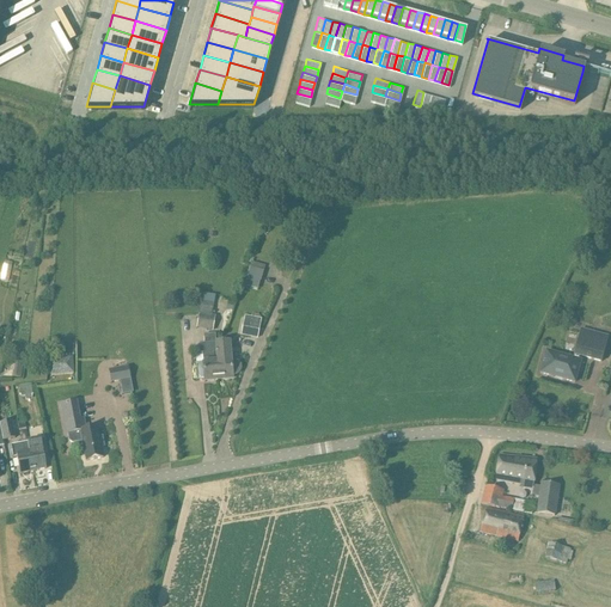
[(342,91),(340,98),(354,102),(356,94),(342,91)]
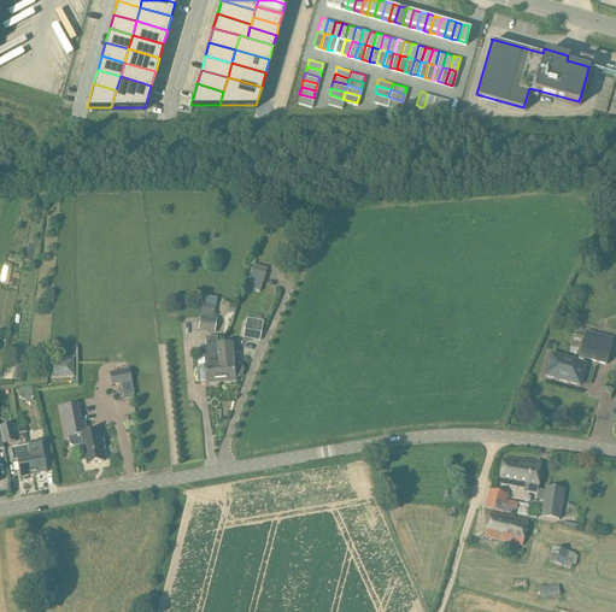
[(375,93),(373,100),(387,104),(388,96),(375,93)]
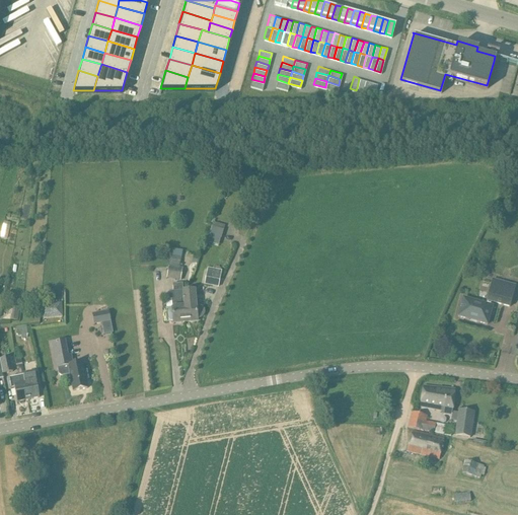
[(359,78),(357,88),(362,89),(364,85),(365,80),(359,78)]
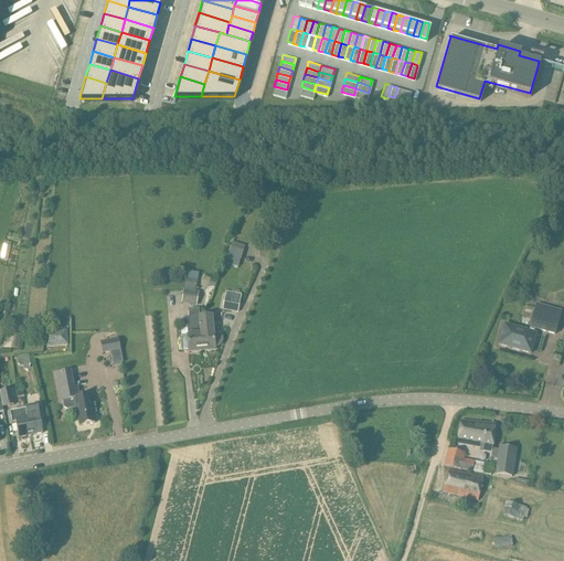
[(274,86),(272,93),(285,96),(287,90),(274,86)]
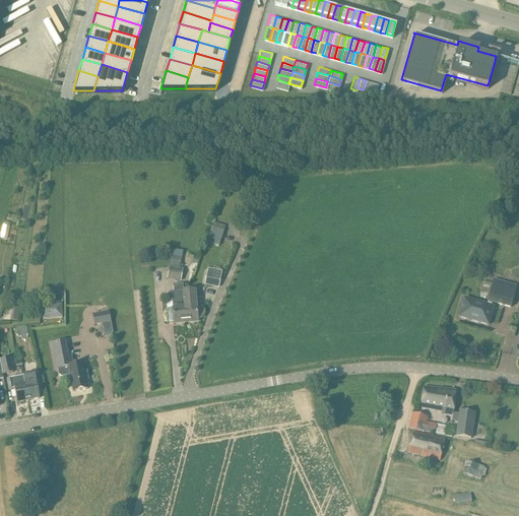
[(277,79),(275,85),(287,89),(288,83),(277,79)]
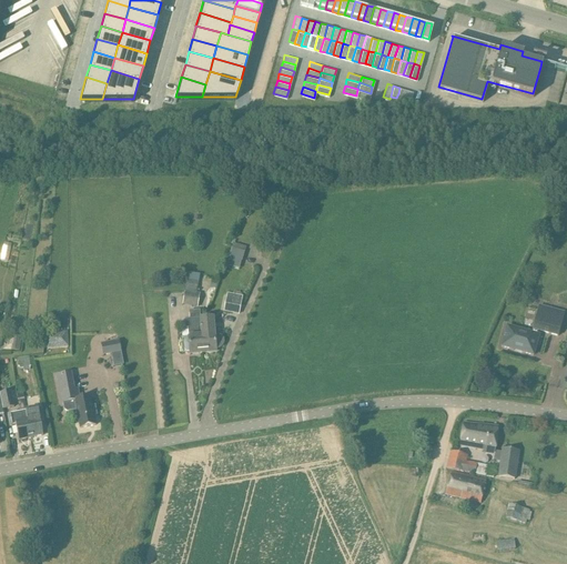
[(400,88),(398,93),(411,98),(413,91),(400,88)]
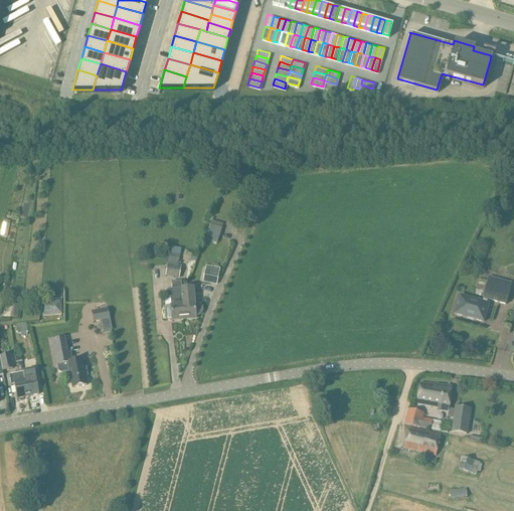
[(324,80),(323,87),(334,90),(336,84),(324,80)]
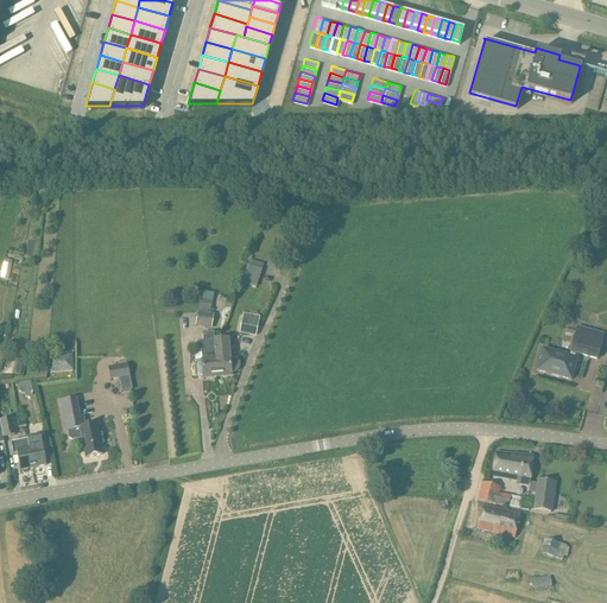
[(4,255),(0,274),(7,275),(11,258),(4,255)]
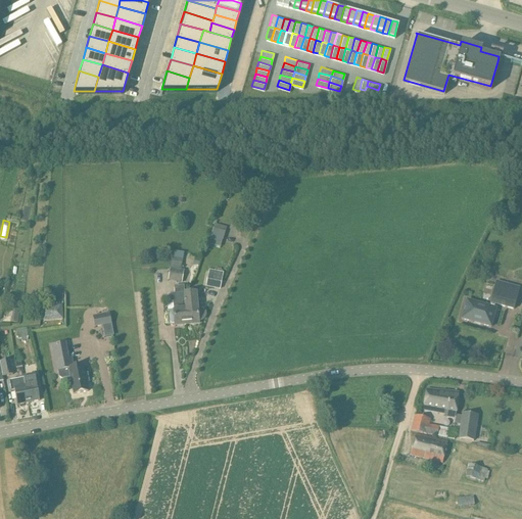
[(226,224),(215,220),(209,234),(222,238),(226,224)]
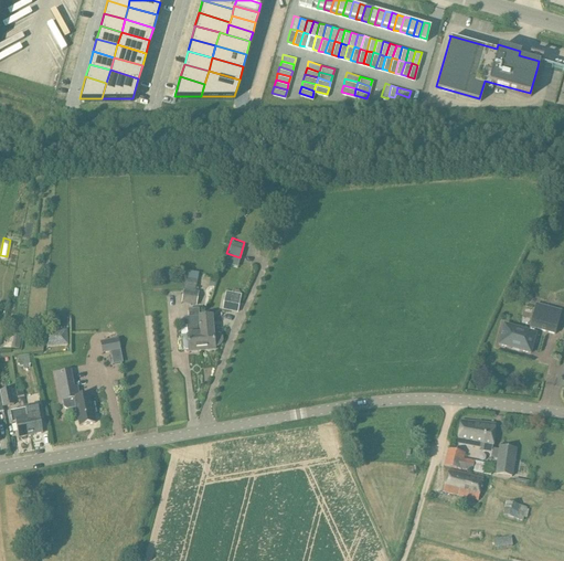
[(197,276),(184,275),(181,299),(195,302),(198,289),(194,289),(197,276)]
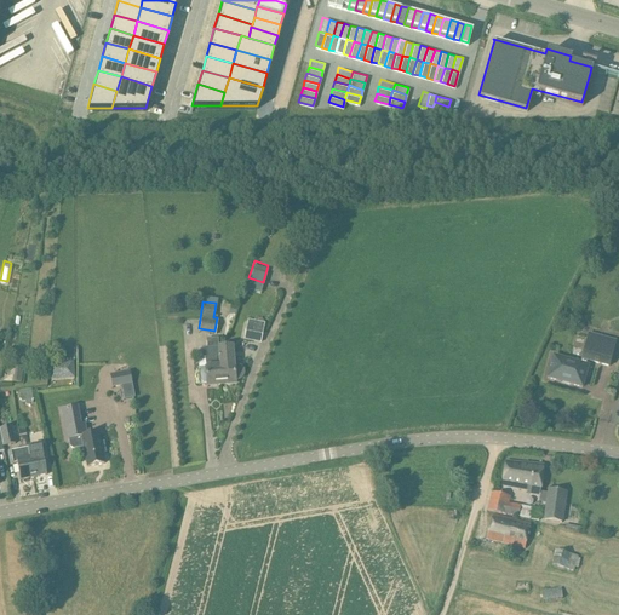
[(263,323),(247,320),(244,335),(259,339),(263,323)]
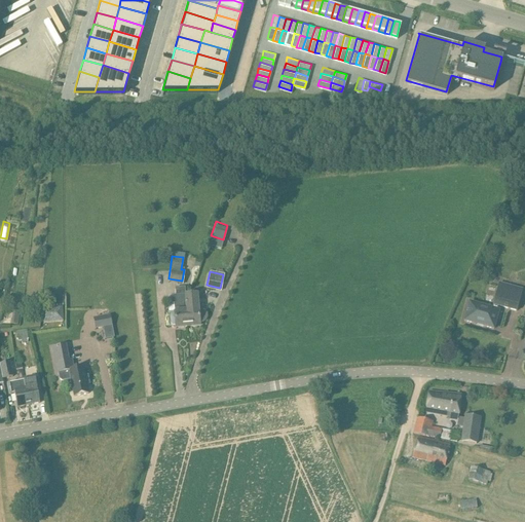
[(522,287),(498,280),(492,301),(493,301),(492,305),(469,298),(463,318),(493,326),(498,306),(496,306),(497,302),(516,307),(522,287)]
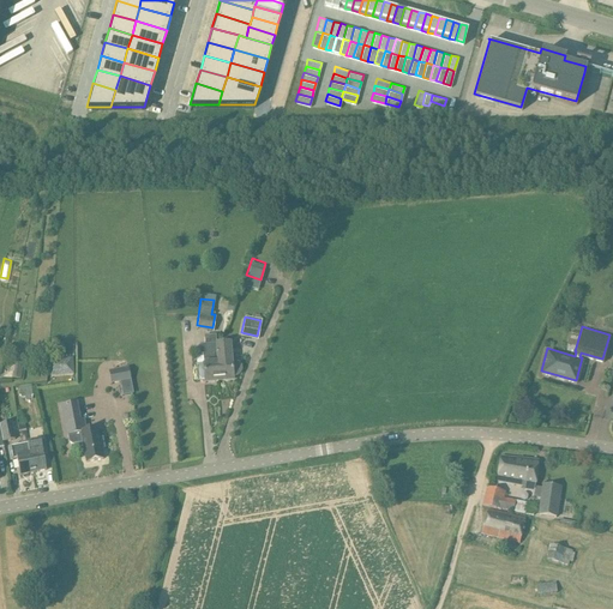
[(197,367),(197,369),(197,372),(198,374),(199,377),(204,377),(204,378),(218,377),(215,341),(215,339),(202,341),(204,359),(203,359),(203,361),(198,362),(197,365),(197,367)]
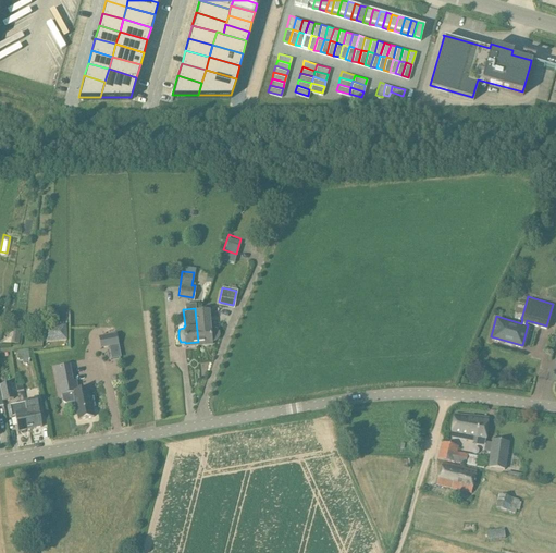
[(208,308),(195,309),(198,342),(211,341),(210,339),(214,339),(218,336),(219,332),(219,329),(217,326),(213,324),(209,324),(208,308)]
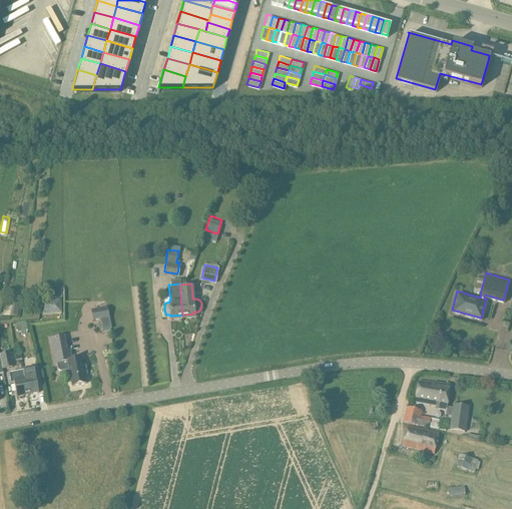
[(61,311),(60,297),(53,298),(53,304),(42,305),(42,312),(61,311)]
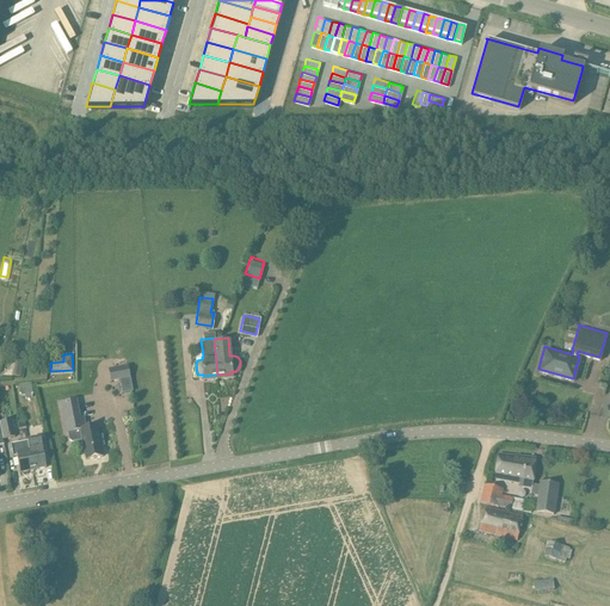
[(23,358),(14,357),(12,372),(20,373),(23,358)]
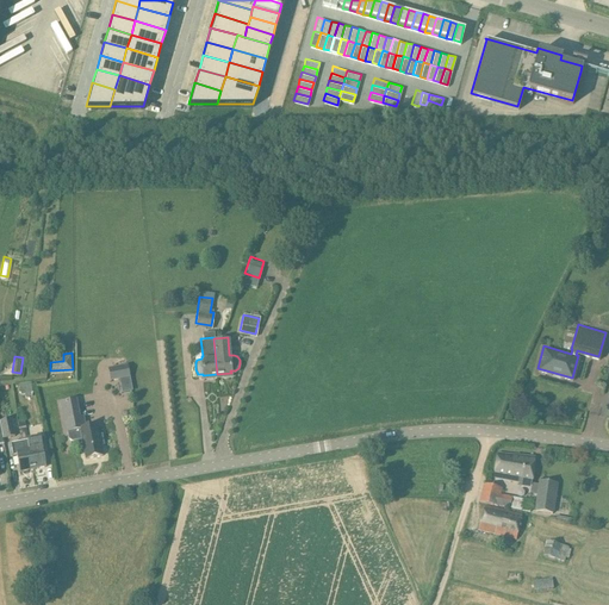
[(129,374),(128,361),(107,365),(110,378),(129,374)]
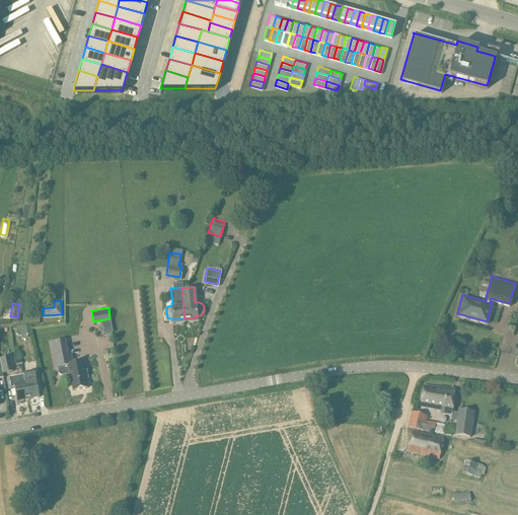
[(64,337),(51,339),(55,364),(57,364),(58,370),(61,372),(64,371),(69,370),(72,387),(86,384),(85,377),(87,376),(85,368),(83,368),(81,359),(71,361),(70,352),(67,353),(64,337)]
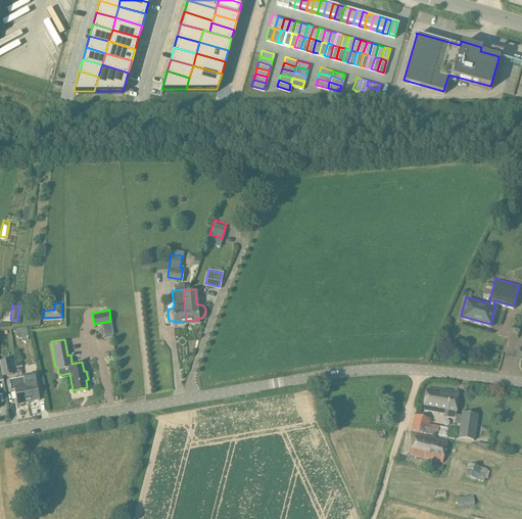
[(9,357),(0,358),(0,365),(2,374),(13,371),(9,357)]
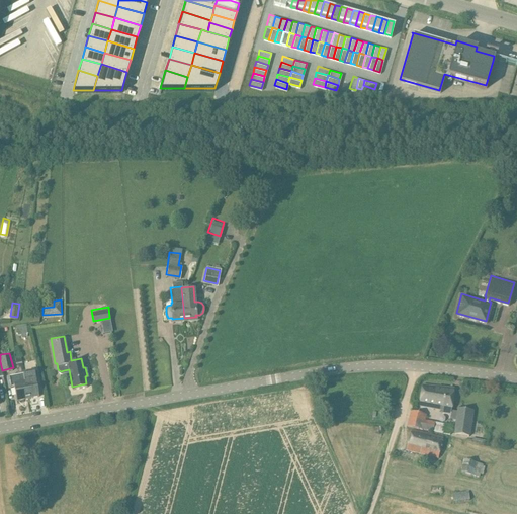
[(22,371),(27,396),(37,394),(33,368),(22,370),(22,371)]
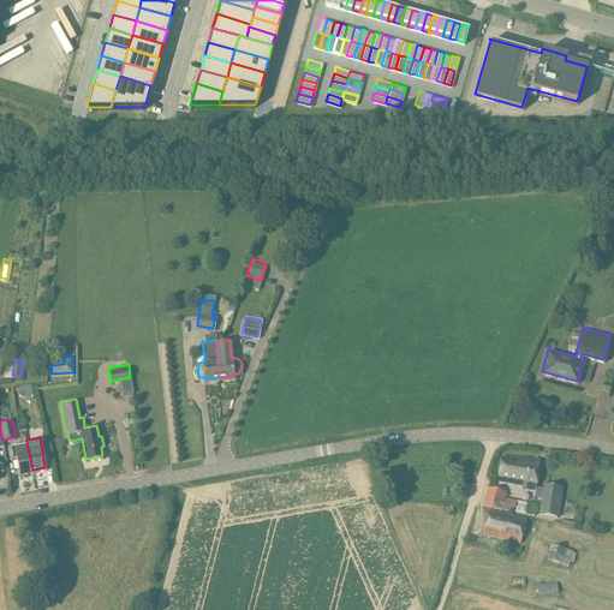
[(33,470),(27,441),(11,444),(13,456),(16,455),(19,472),(33,470)]
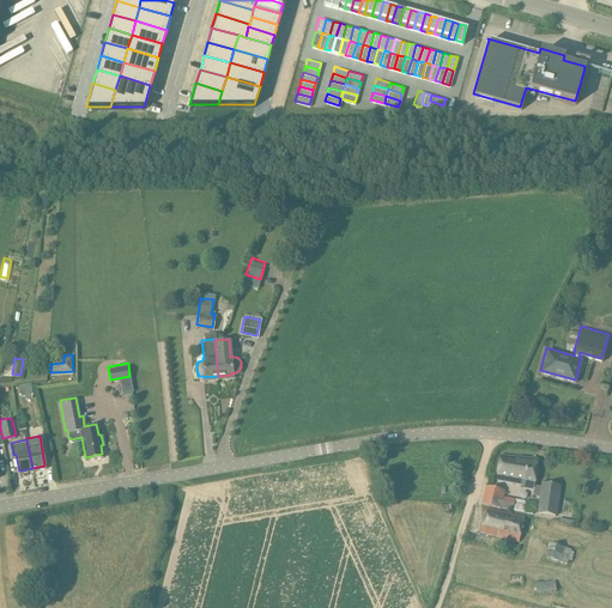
[(537,457),(500,451),(496,476),(522,480),(522,484),(540,487),(538,510),(555,512),(558,482),(541,480),(540,484),(533,484),(537,457)]
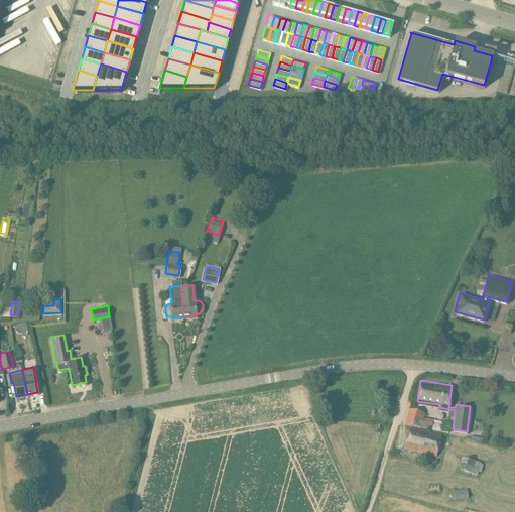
[(424,410),(408,406),(404,422),(420,425),(420,424),(447,429),(449,421),(422,416),(424,410)]
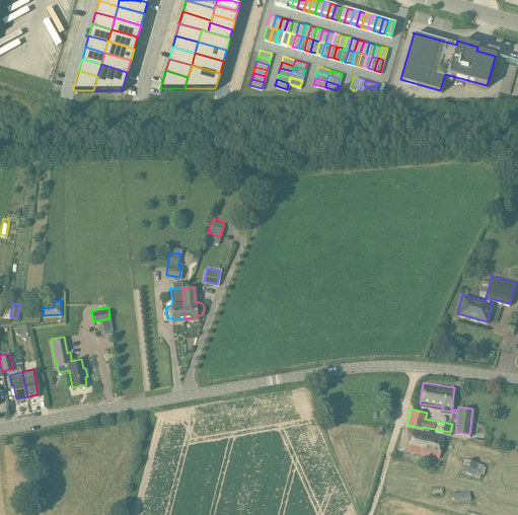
[(442,436),(412,428),(407,449),(438,456),(442,436)]
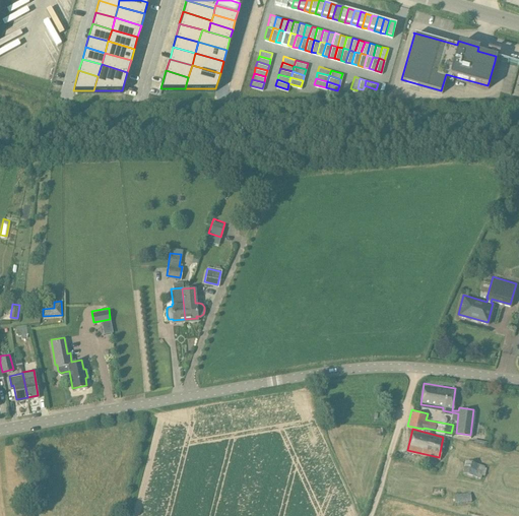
[(484,463),(465,458),(461,470),(480,475),(481,472),(483,473),(485,465),(483,465),(484,463)]
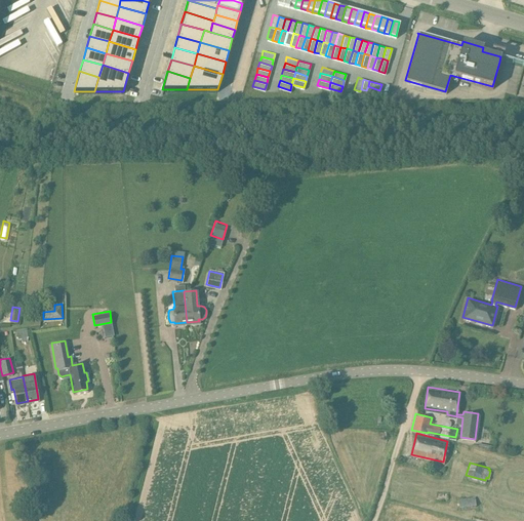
[(475,504),(474,494),(458,496),(459,506),(475,504)]
